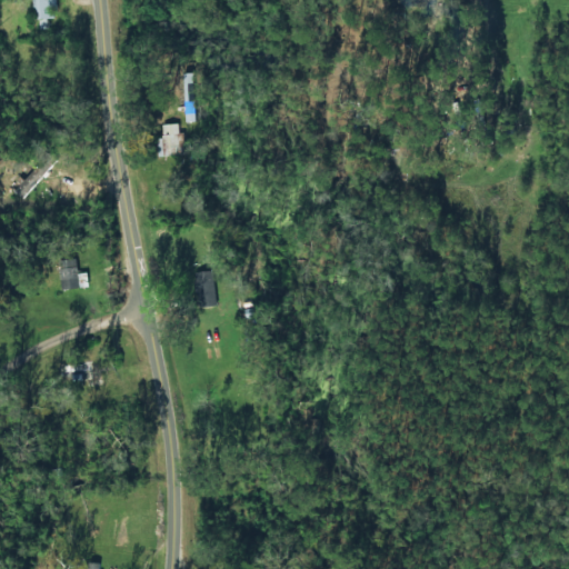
[(32,0),(33,19),(39,18),(39,30),(53,29),(52,10),(57,9),(56,0),(32,0)]
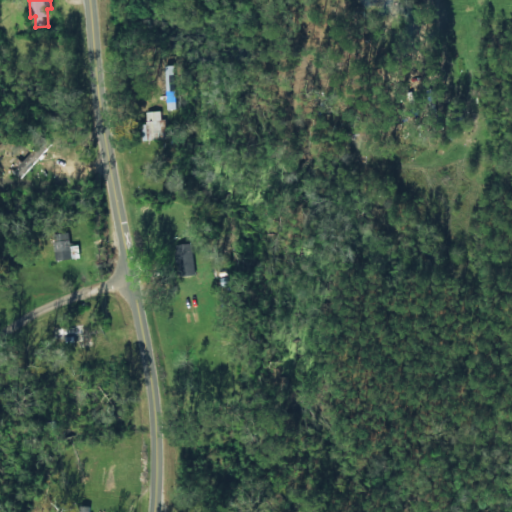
[(173,91),(165,91),(164,109),(173,110),(173,91)]
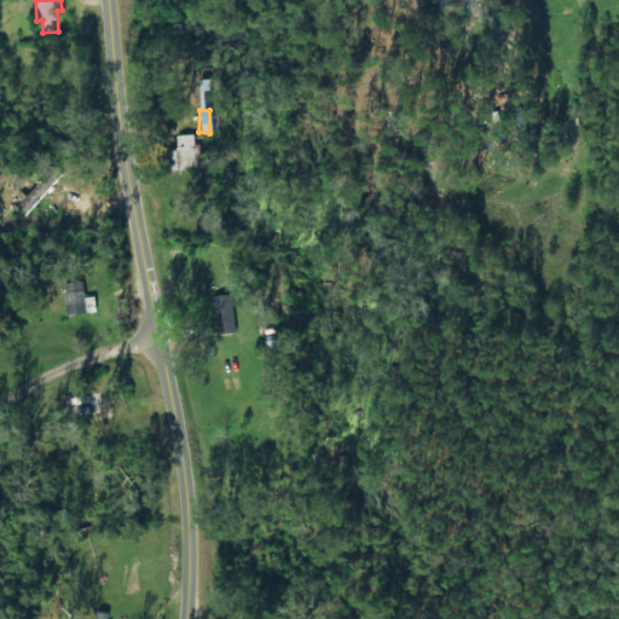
[(192,136),(167,136),(168,169),(195,168),(192,136)]
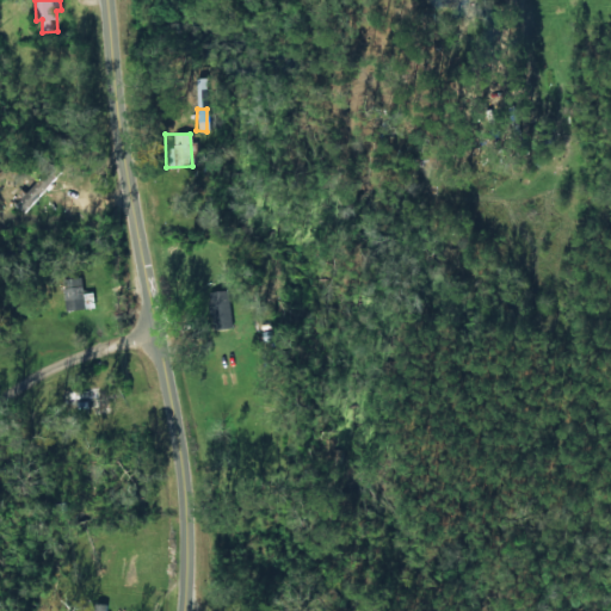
[(16,207),(25,214),(54,177),(45,170),(16,207)]
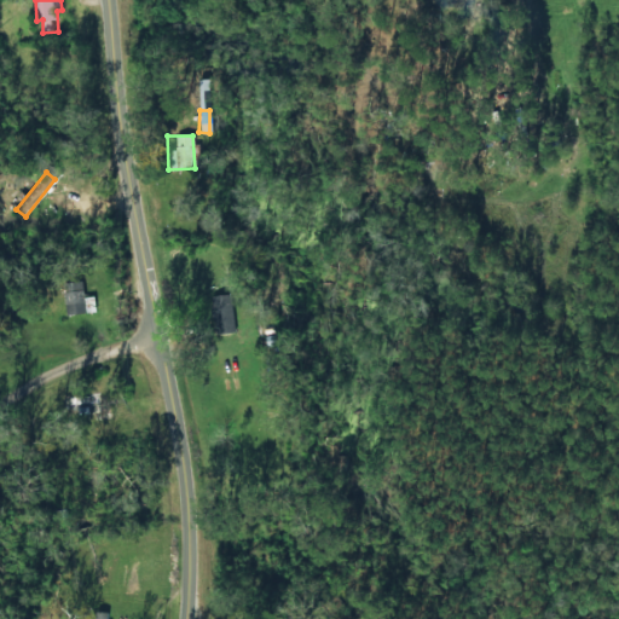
[(84,296),(82,282),(64,283),(65,314),(96,313),(94,296),(84,296)]
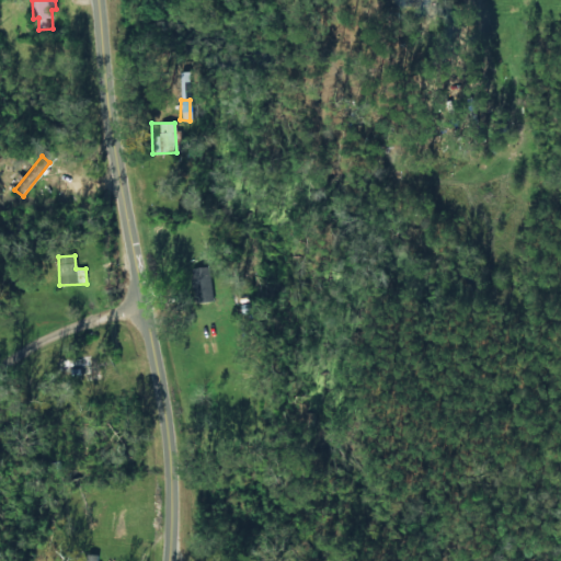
[(210,266),(192,267),(194,302),(213,301),(210,266)]
